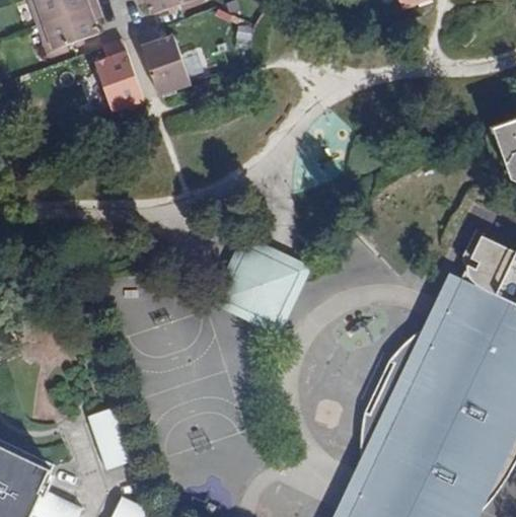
[(26,0),(34,23),(94,2),(93,0),(26,0)]
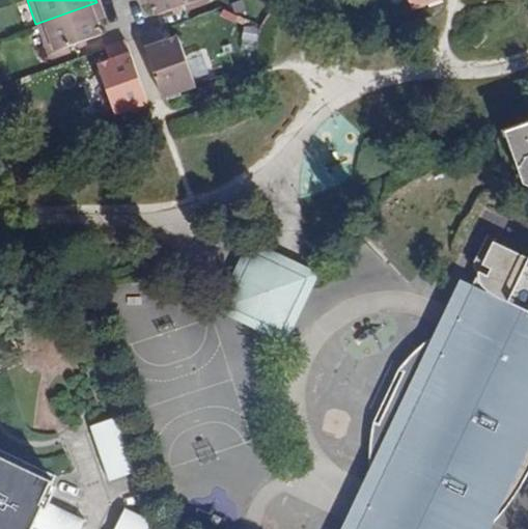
[(138,0),(139,4),(147,1),(153,15),(179,5),(194,0),(138,0)]
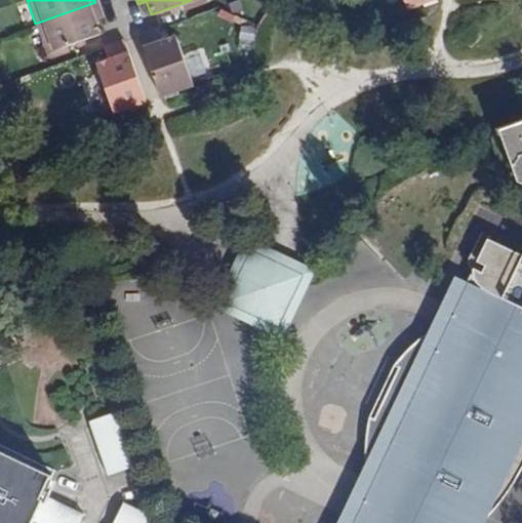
[(399,0),(403,8),(426,0),(399,0)]
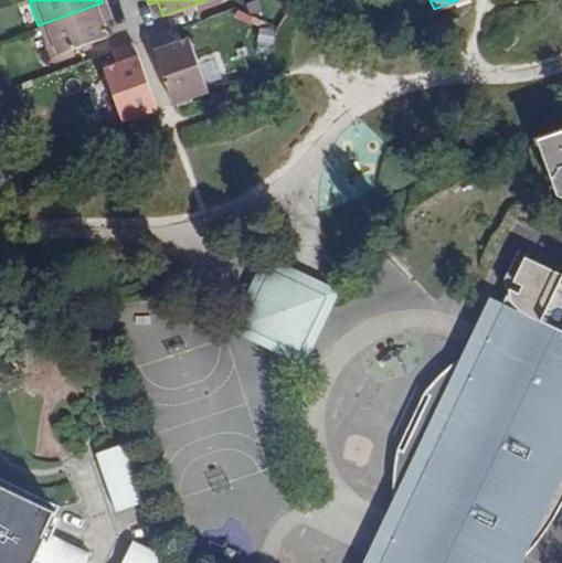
[(108,18),(103,2),(38,25),(49,55),(75,45),(104,35),(98,21),(108,18)]
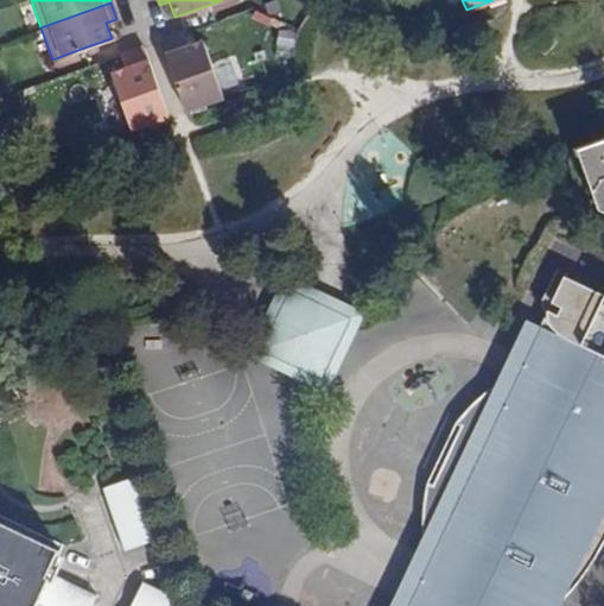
[(264,4),(255,16),(269,25),(278,13),(264,4)]
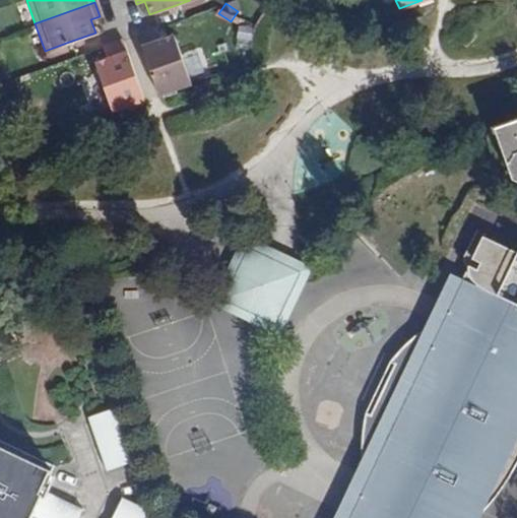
[(162,25),(136,35),(139,45),(165,36),(162,25)]
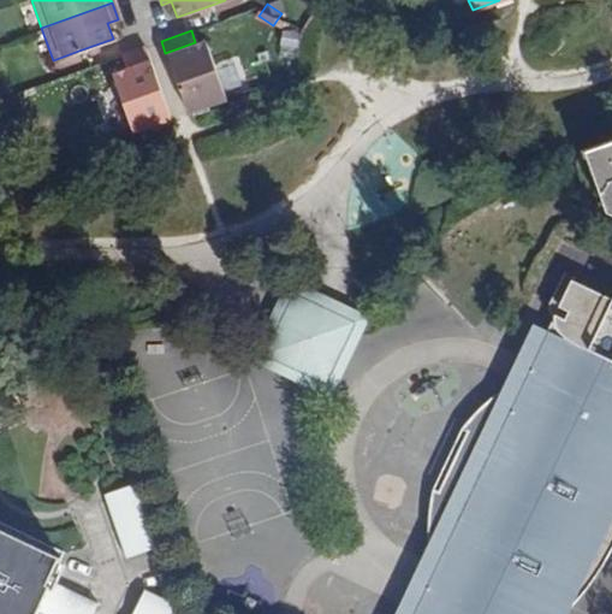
[(306,33),(289,30),(285,53),(302,57),(306,33)]
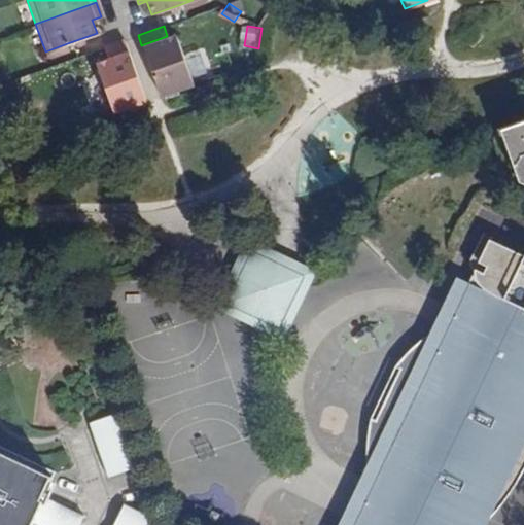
[(141,45),(160,98),(191,86),(174,34),(167,36),(141,45)]
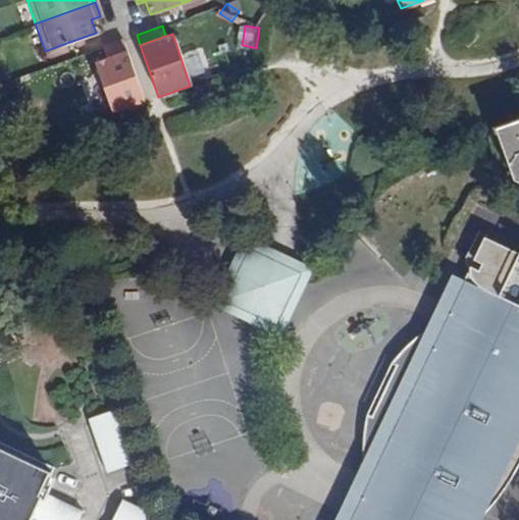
[(105,57),(125,49),(121,39),(101,46),(105,57)]
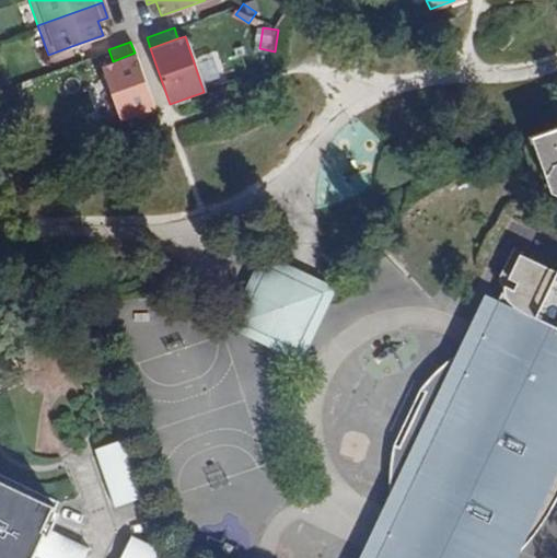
[(163,106),(170,104),(150,48),(142,50),(135,53),(154,109),(163,106)]
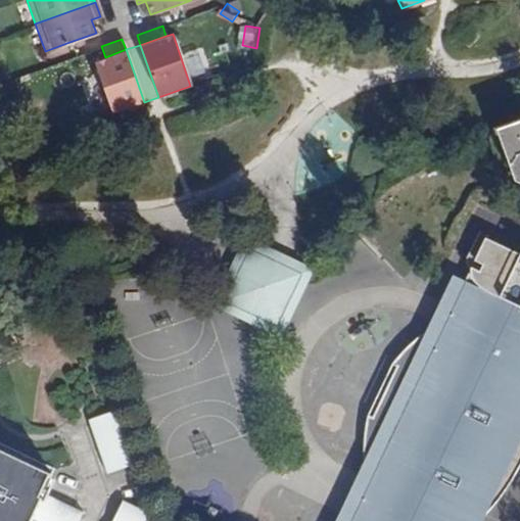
[(110,113),(144,102),(126,49),(105,57),(92,61),(110,113)]
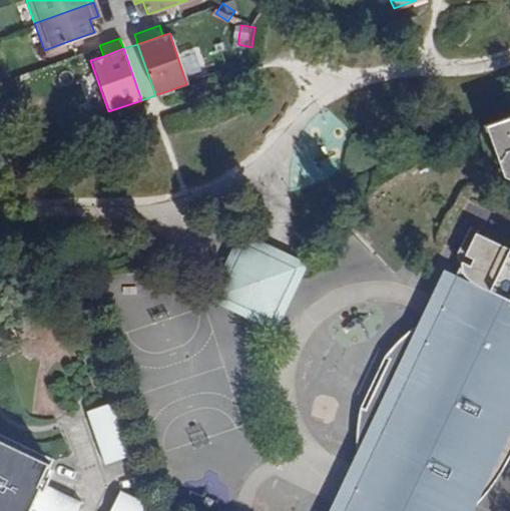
[(509,118),(485,127),(503,178),(509,181),(509,118)]
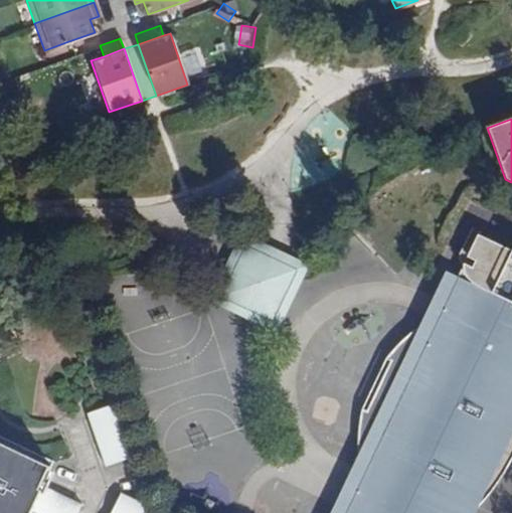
[(473,237),(452,284),(511,313),(511,245),(508,253),(473,237)]
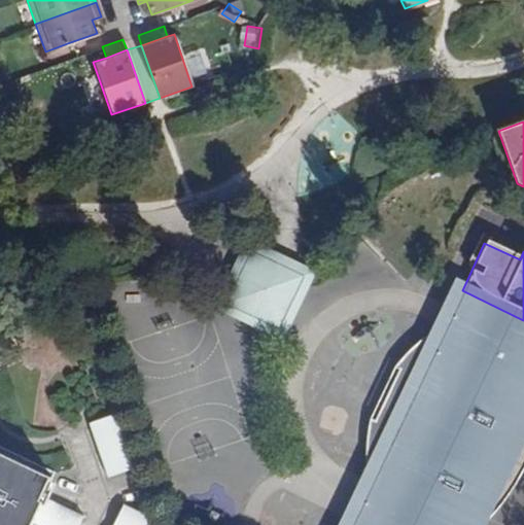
[(251,247),(229,292),(234,295),(252,259),(299,281),(294,289),(300,289),(306,286),(311,285),(314,279),(251,247)]
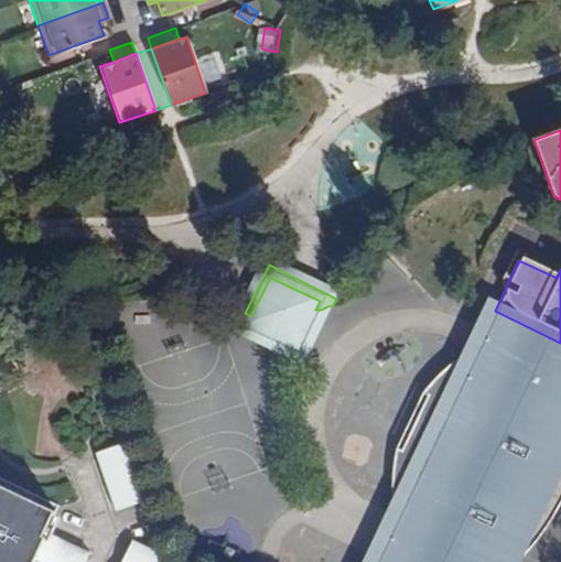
[(250,316),(245,313),(235,333),(302,367),(333,305),(327,306),(321,310),(315,310),(320,301),(270,278),(250,316)]
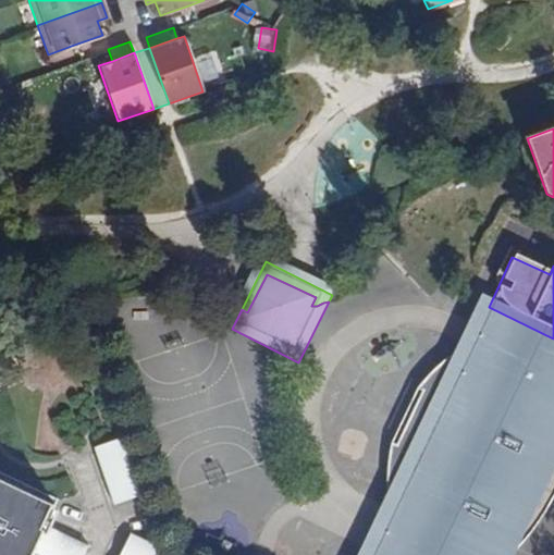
[(553,338),(489,307),(488,310),(506,319),(501,331),(515,338),(511,348),(477,332),(472,343),(454,355),(443,364),(432,374),(418,390),(421,393),(395,446),(391,444),(385,477),(385,504),(386,519),(388,525),(383,531),(425,550),(421,554),(380,554),(373,552),(372,554),(509,554),(514,551),(519,545),(536,523),(550,500),(553,489),(553,470),(552,470),(553,464),(553,370),(553,366),(553,338)]
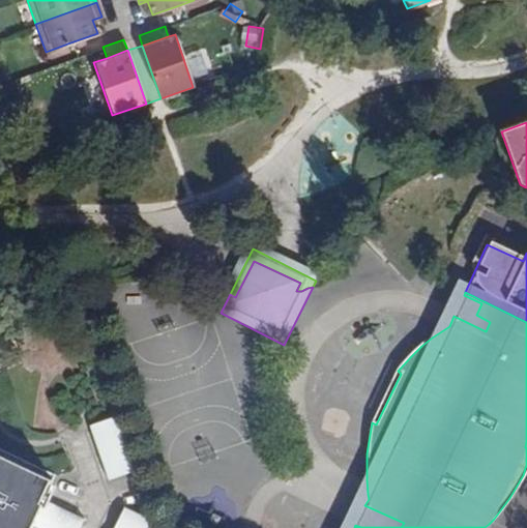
[(490,322),(476,315),(481,303),(464,295),(454,316),(486,331),(490,322)]
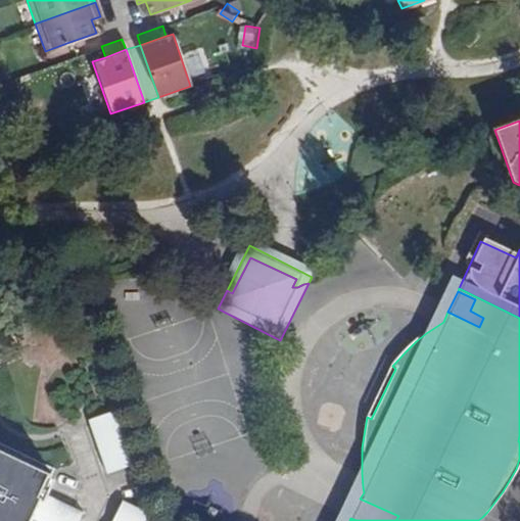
[(112,413),(91,421),(110,473),(132,466),(112,413)]
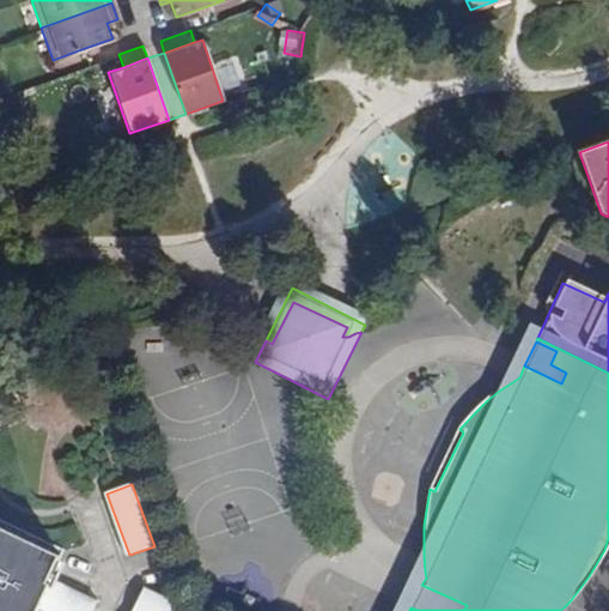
[(50,573),(62,545),(0,515),(0,610),(81,610),(91,592),(50,573)]
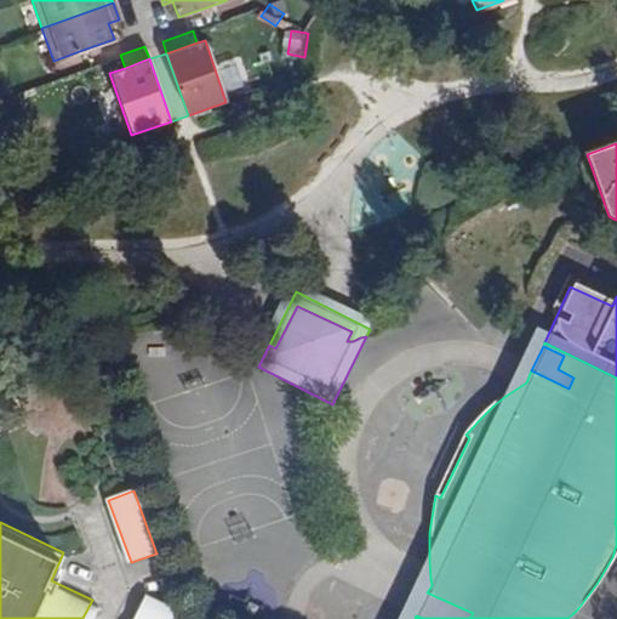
[(130,618),(167,618),(175,606),(143,592),(130,618)]
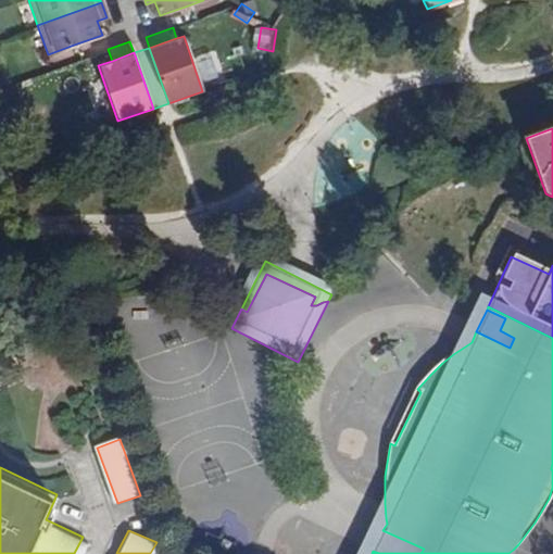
[(420,553),(424,549),(382,530),(373,551),(379,553),(420,553)]
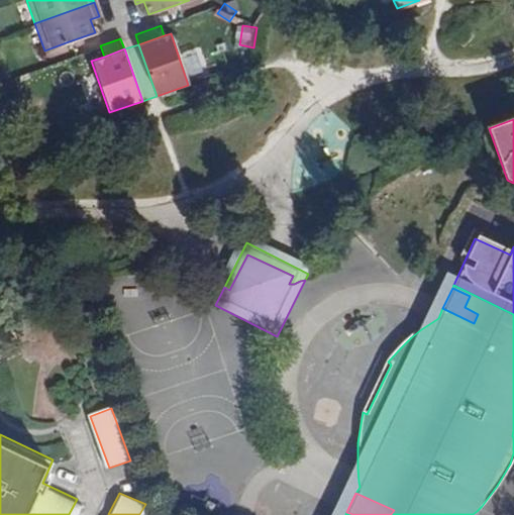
[(69,514),(75,514),(82,501),(77,499),(69,514)]
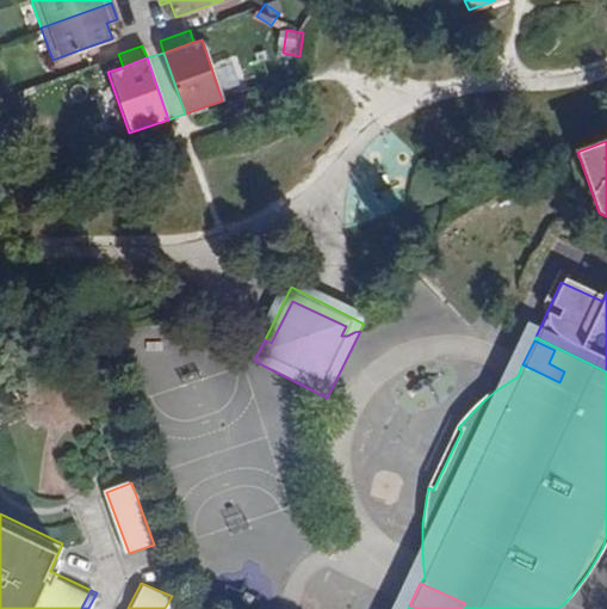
All buildings are outlined.
